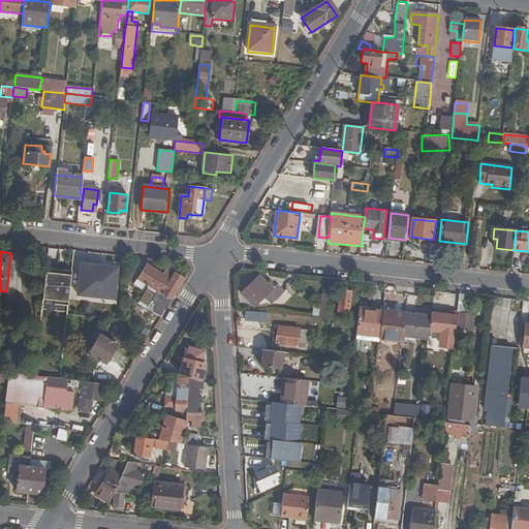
[(74,293),(115,299),(119,263),(79,259),(74,293)]
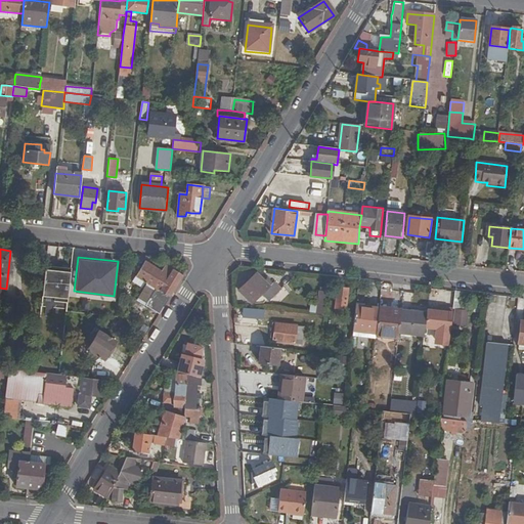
[(149,305),(160,313),(183,275),(166,264),(161,271),(144,261),(136,275),(159,290),(149,305)]
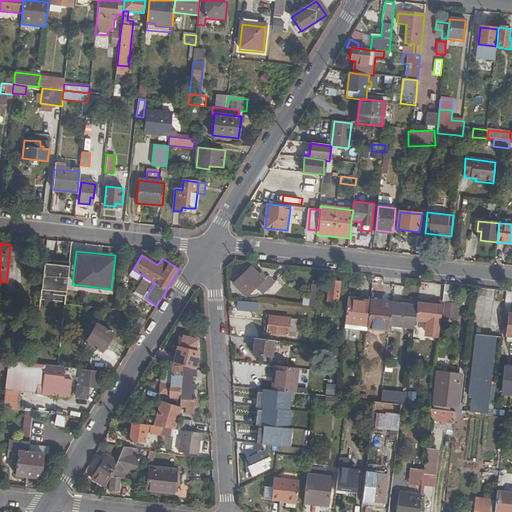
[(68,263),(42,260),(39,287),(64,290),(68,263)]
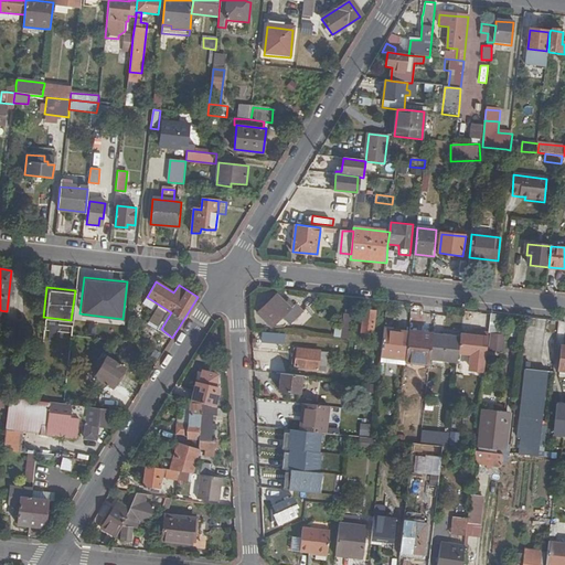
[(304,312),(296,304),(290,308),(277,294),(258,311),(272,326),(281,316),(290,324),(304,312)]
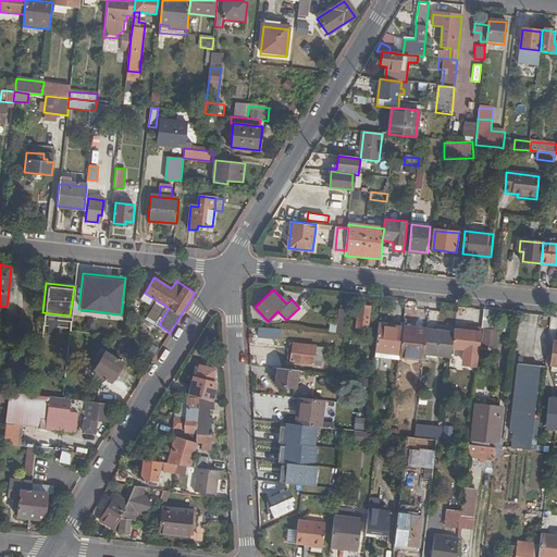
[(368,327),(370,307),(358,306),(357,326),(368,327)]
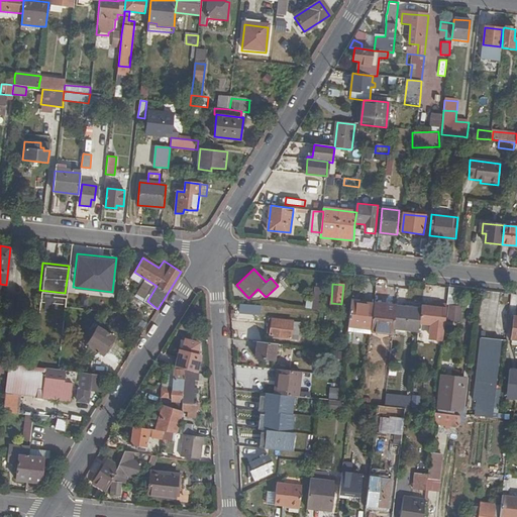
[(371,328),(374,303),(351,301),(348,330),(371,333),(371,328)]
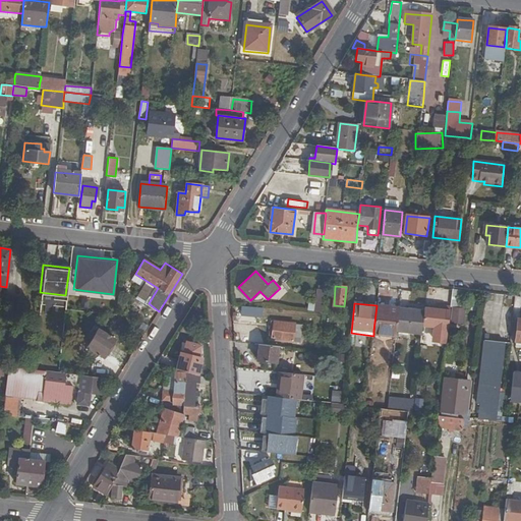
[(396,330),(399,308),(377,305),(373,331),(396,333),(396,330)]
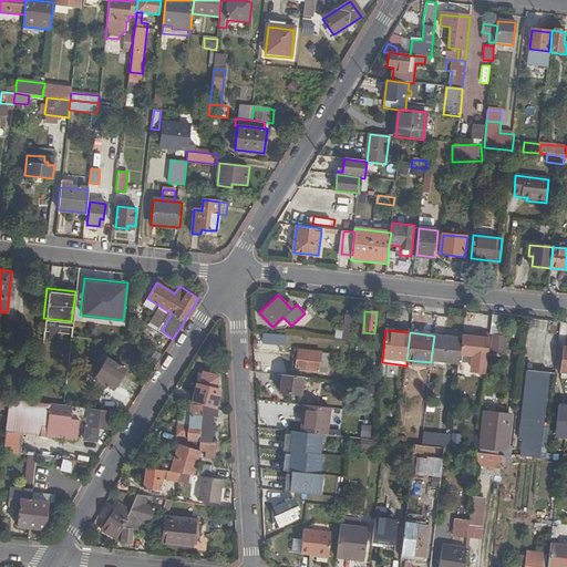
[(475,337),(463,334),(462,339),(460,354),(487,358),(491,333),(482,332),(481,337),(475,337)]
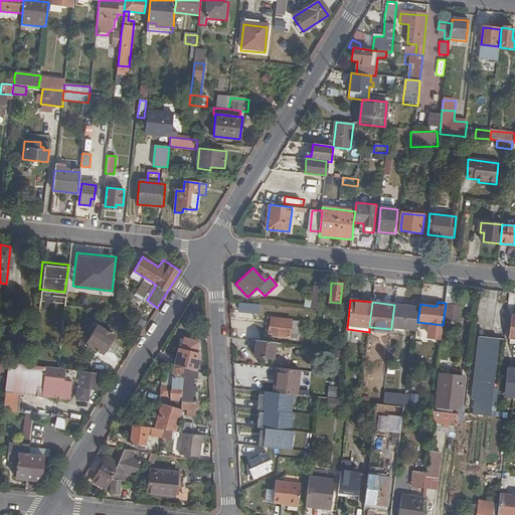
[(255,304),(241,303),(241,313),(254,314),(255,304)]
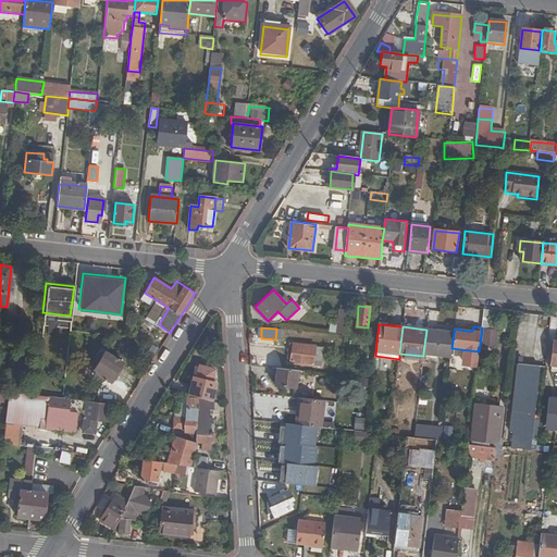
[(436,355),(450,356),(452,348),(454,333),(426,330),(423,353),(426,354),(436,355)]
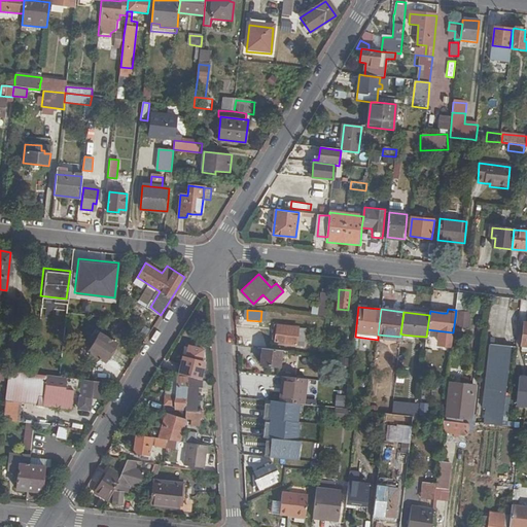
[(511,348),(517,348),(521,317),(510,316),(505,347),(511,348)]
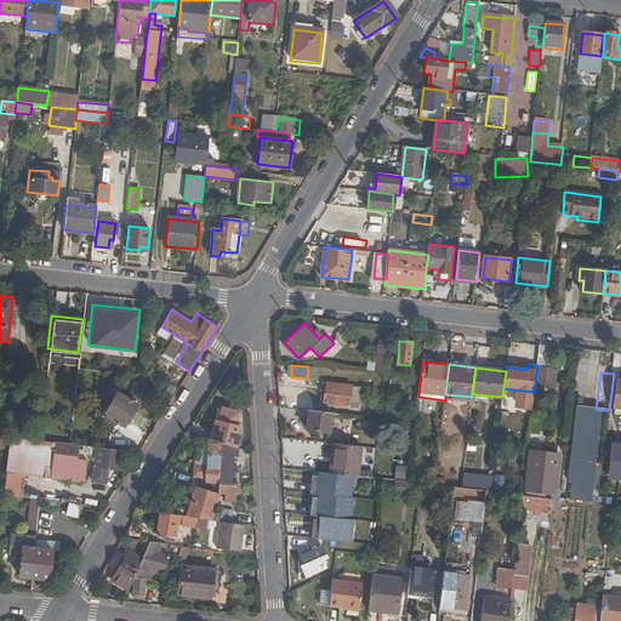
[(362,402),(363,386),(328,381),(325,403),(352,406),(352,400),(362,402)]
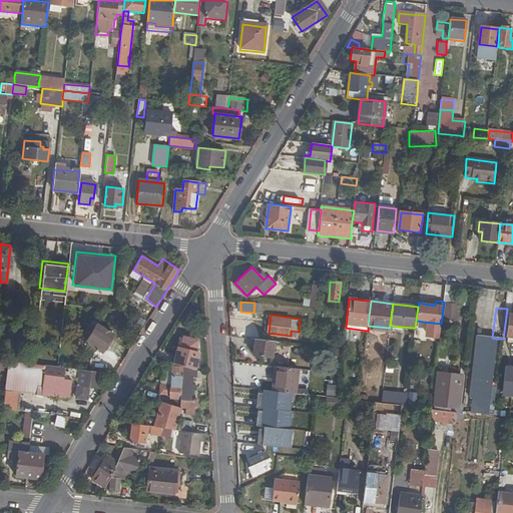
[(102,352),(114,334),(96,324),(92,330),(88,328),(84,334),(88,337),(85,341),(102,352)]
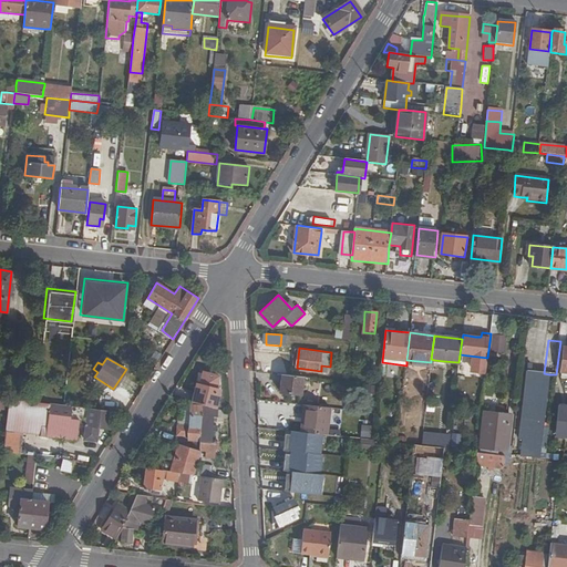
[(81,372),(85,367),(78,362),(74,368),(81,372)]
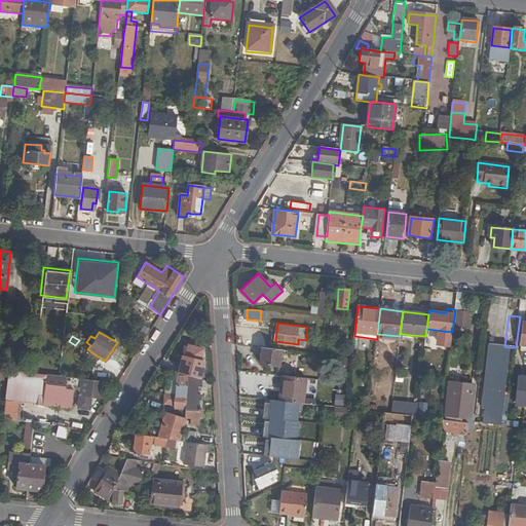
[(481,423),(501,425),(510,347),(504,346),(490,344),(481,423)]
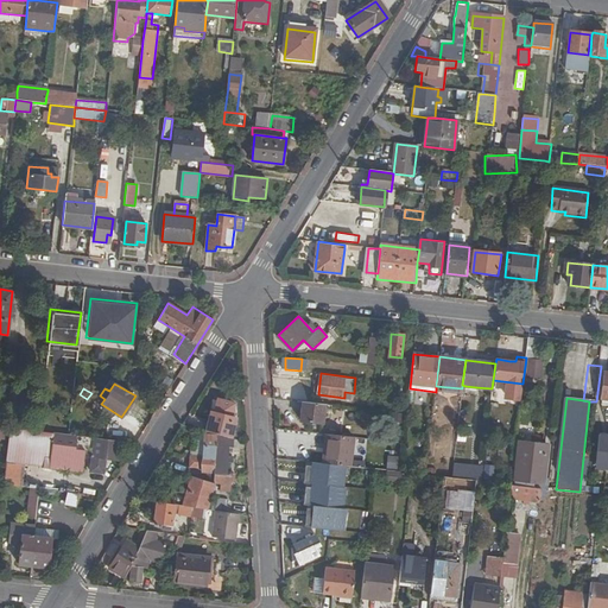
[(216,434),(233,437),(236,418),(230,416),(233,404),(222,401),(221,411),(216,411),(215,411),(215,413),(214,417),(210,417),(207,431),(216,434)]
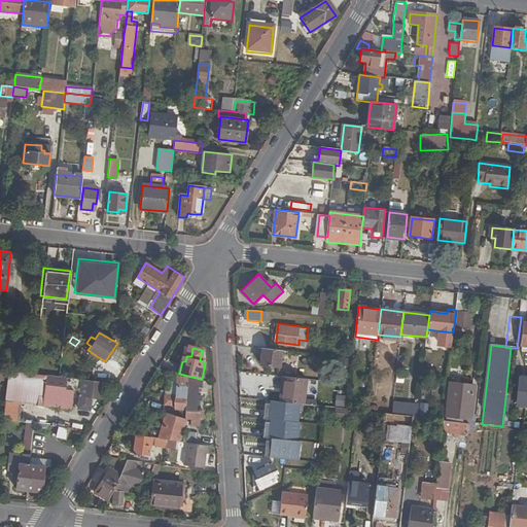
[(282,351),(264,349),(261,365),(280,367),(282,351)]
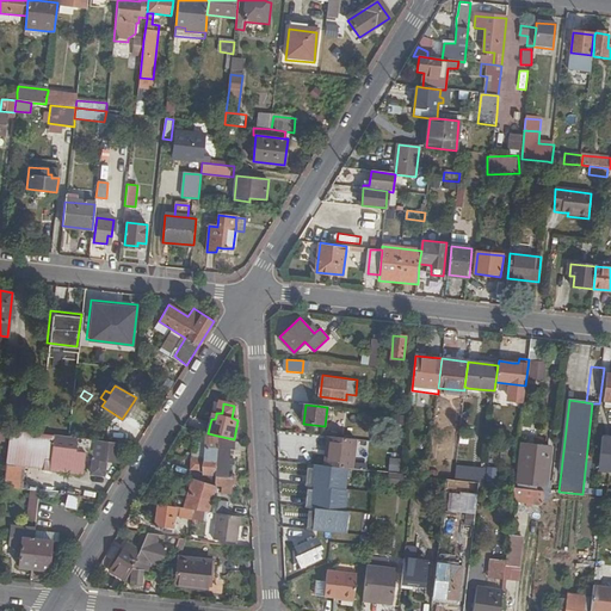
[(0,427),(0,438),(8,439),(10,429),(0,427)]
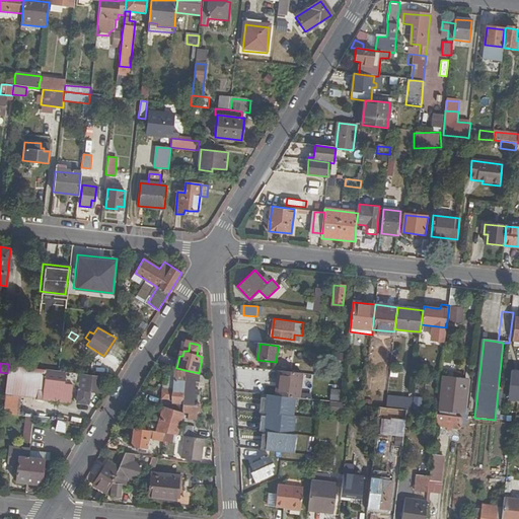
[(8,364),(7,373),(6,384),(39,387),(72,391),(73,382),(79,383),(81,372),(59,370),(33,367),(8,364)]
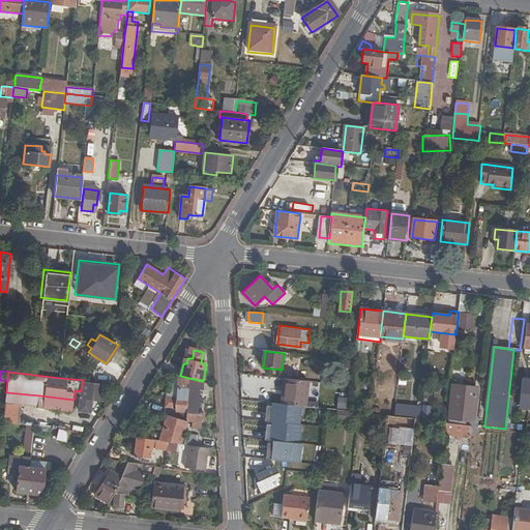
[(529,376),(522,376),(519,406),(529,407),(529,376)]
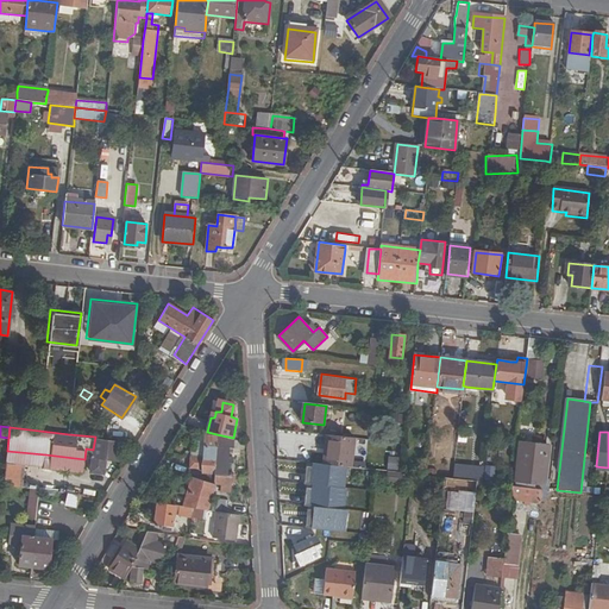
[(214,473),(217,434),(205,435),(203,457),(189,456),(187,475),(193,477),(214,484),(214,473)]
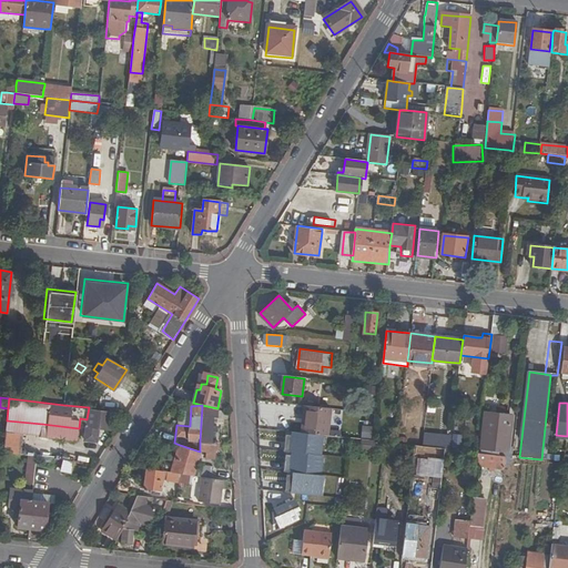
[(219,422),(217,408),(202,405),(200,442),(200,452),(200,453),(206,453),(206,459),(215,459),(215,443),(211,443),(212,422),(219,422)]
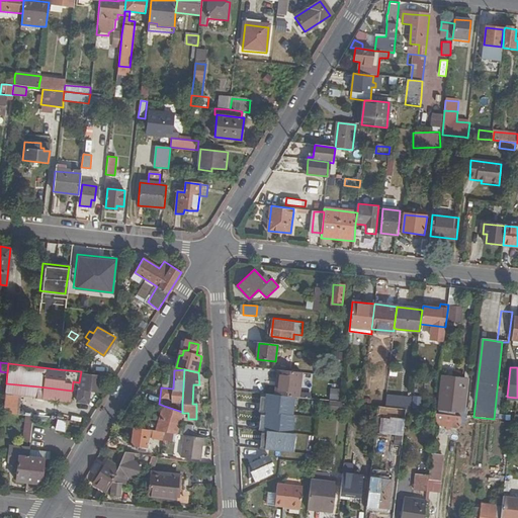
[(101,391),(103,374),(81,371),(79,382),(77,400),(88,402),(88,397),(91,397),(92,392),(94,392),(95,390),(101,391)]
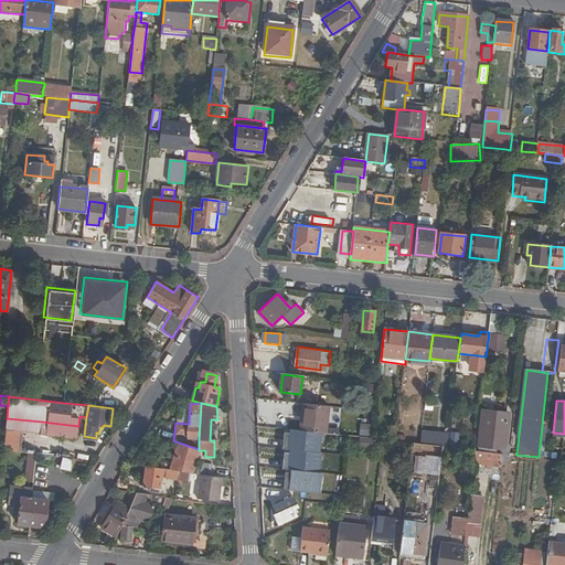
[(301,422),(300,430),(321,433),(328,433),(331,408),(307,405),(305,422),(301,422)]
